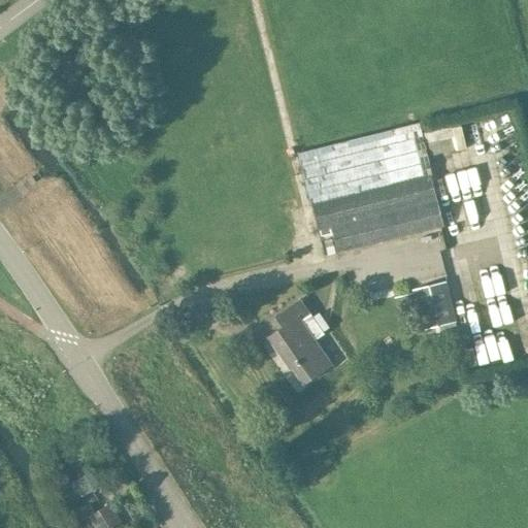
[(443,227),(419,123),(297,154),(310,206),(311,205),(318,231),(330,228),(336,254),(443,227)]
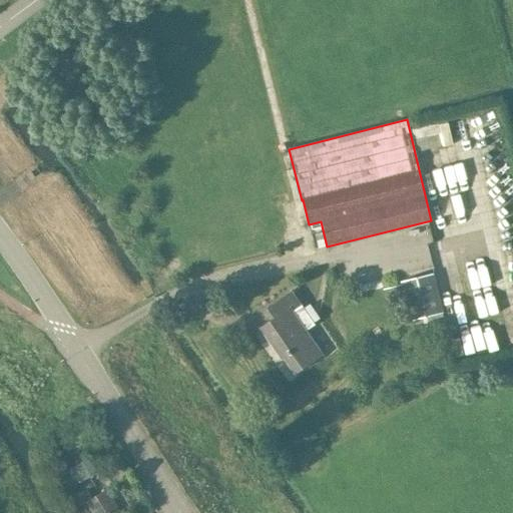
[(411,321),(442,313),(432,274),(401,282),(411,321)]
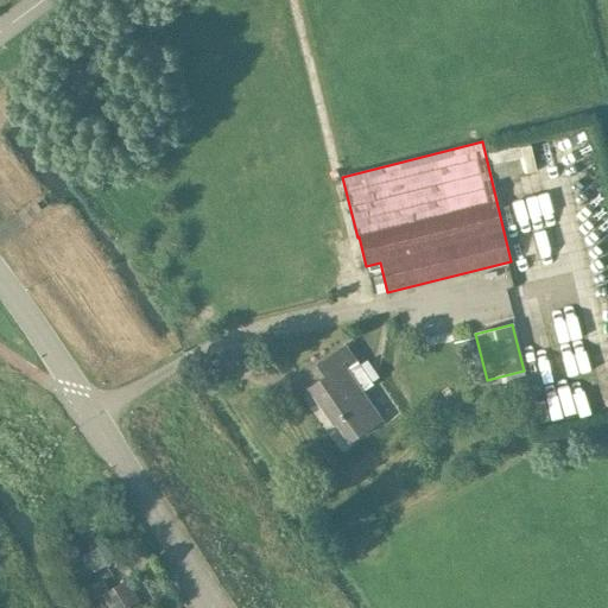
[(473,339),(455,343),(460,362),(477,358),(473,339)]
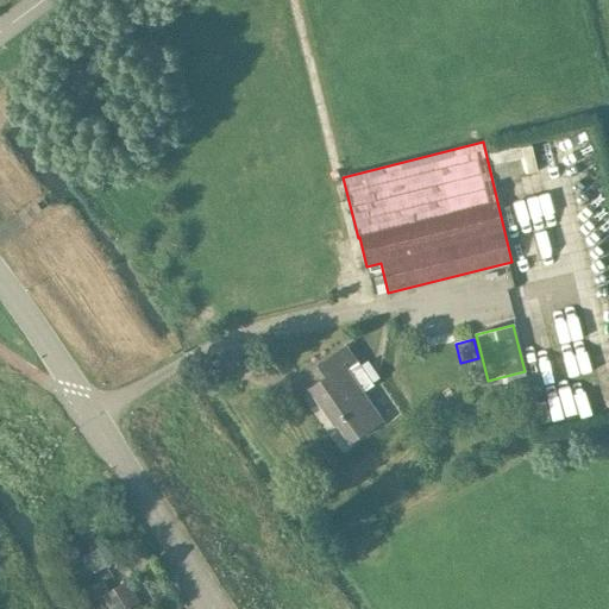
[(322,378),(305,390),(332,429),(334,427),(347,445),(382,421),(363,393),(374,385),(357,363),(345,345),(314,366),(322,378)]
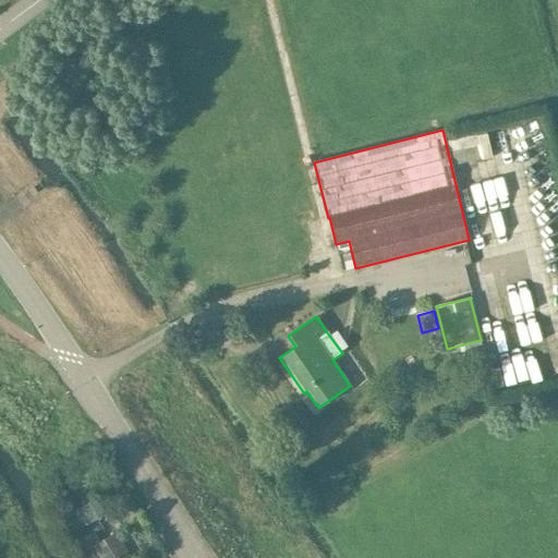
[(96,500),(74,511),(83,526),(105,516),(96,500)]
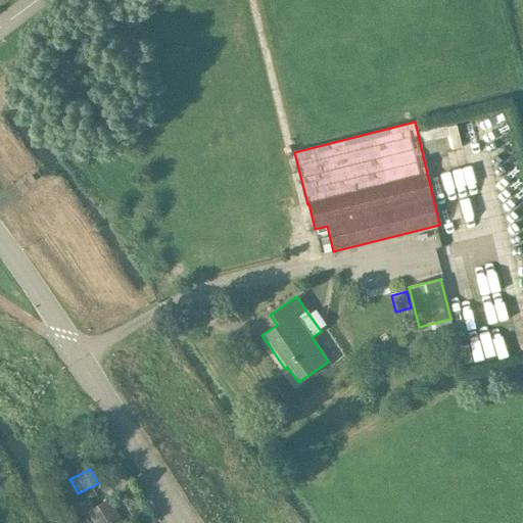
[(87,501),(75,509),(80,517),(76,520),(77,522),(122,522),(107,501),(92,509),(87,501)]
